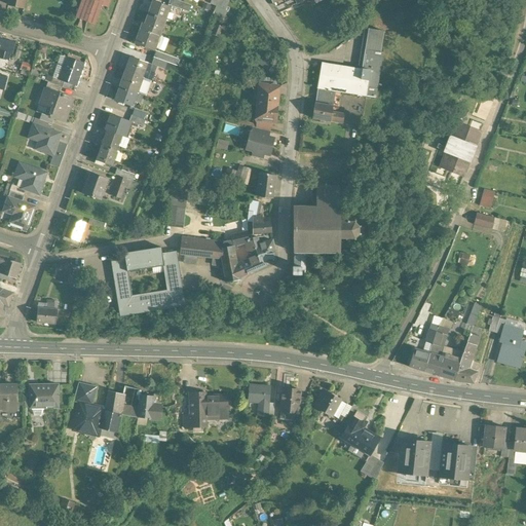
[(83,0),(82,3),(85,4),(80,19),(77,17),(77,19),(94,25),(101,5),(108,7),(110,0),(83,0)]
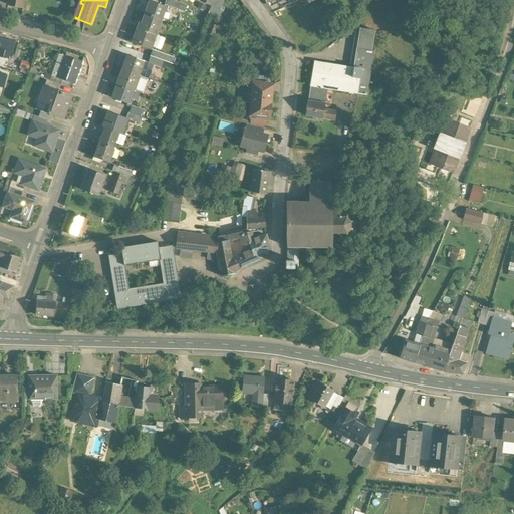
[(139,0),(138,9),(145,10),(147,0),(139,0)]
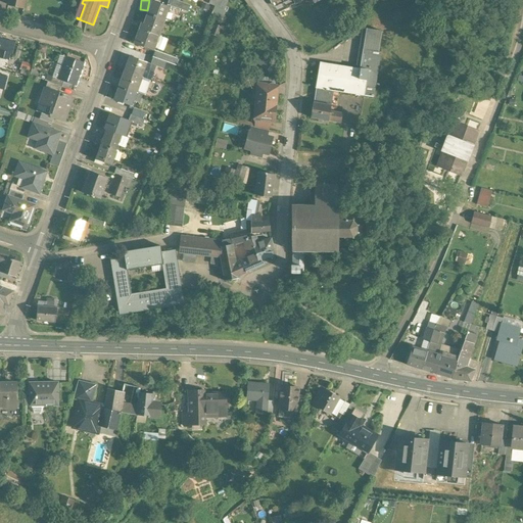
[(189,5),(174,0),(168,0),(168,5),(187,12),(189,5)]
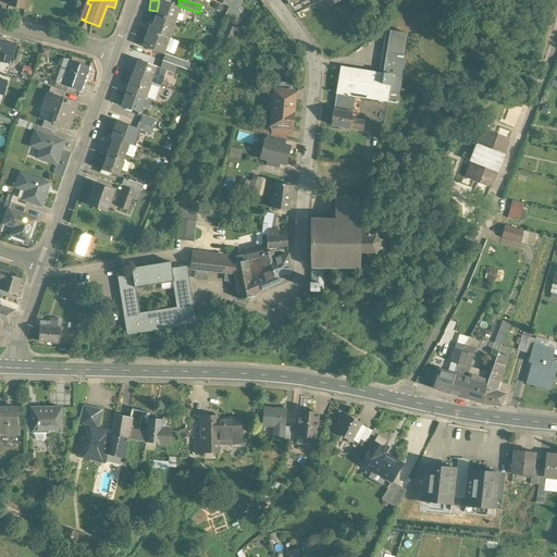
[(178,7),(162,1),(158,15),(174,21),(178,7)]
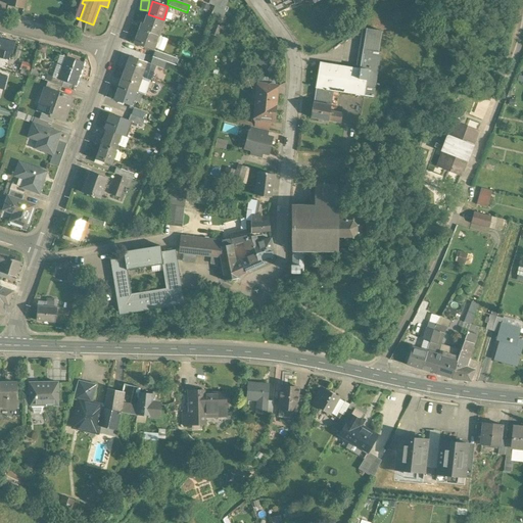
[(163,19),(148,14),(144,24),(142,24),(140,29),(157,35),(157,36),(163,19)]
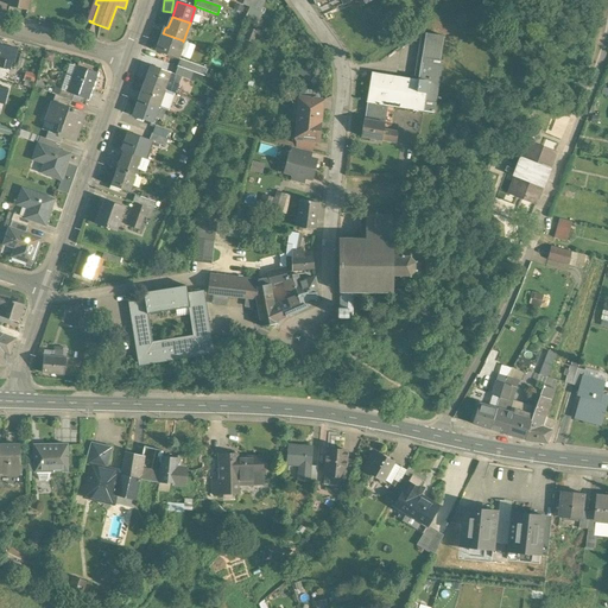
[(183,40),(163,33),(157,51),(177,58),(183,40)]
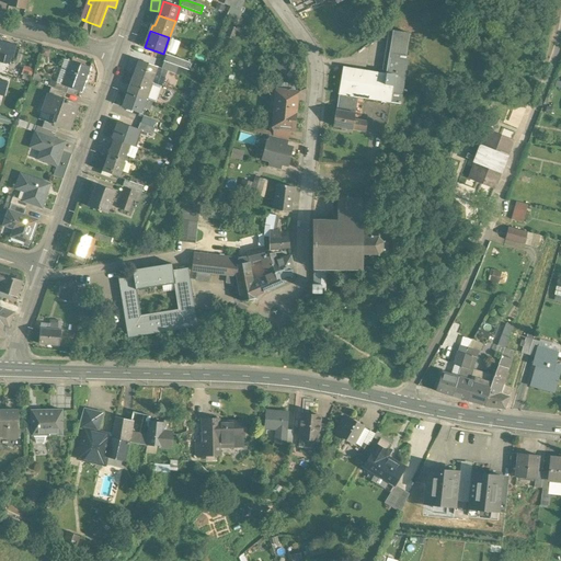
[(391,31),(385,73),(393,75),(393,72),(402,75),(405,56),(404,56),(408,33),(391,31)]
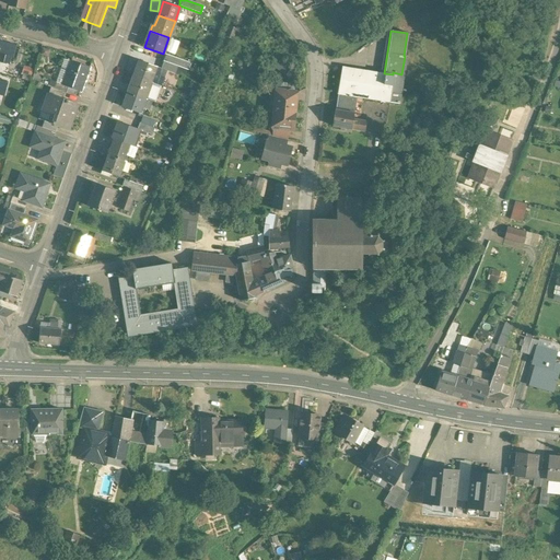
[(15,45),(0,41),(0,54),(12,57),(15,45)]
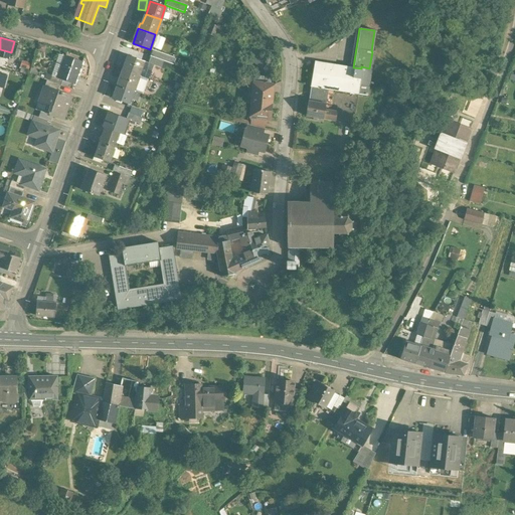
[(173,57),(153,49),(150,56),(163,61),(171,63),(173,57)]
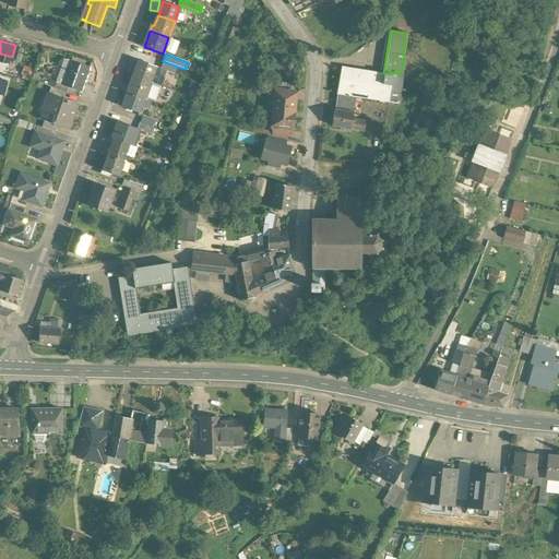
[(70,61),(62,84),(68,86),(82,92),(90,68),(70,61)]
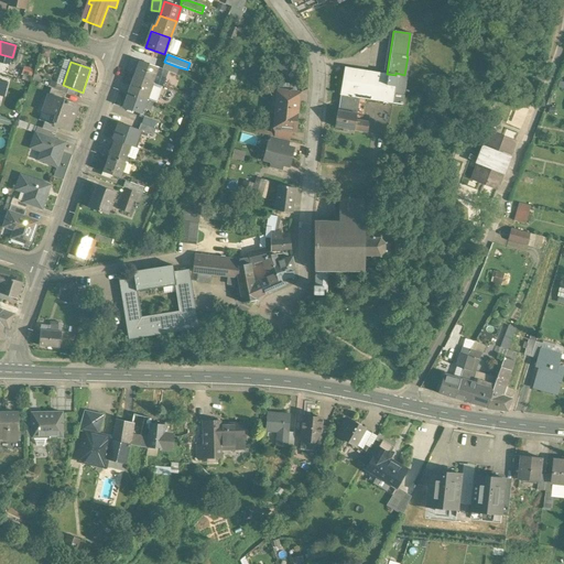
[(156,67),(140,62),(134,77),(151,83),(156,67)]
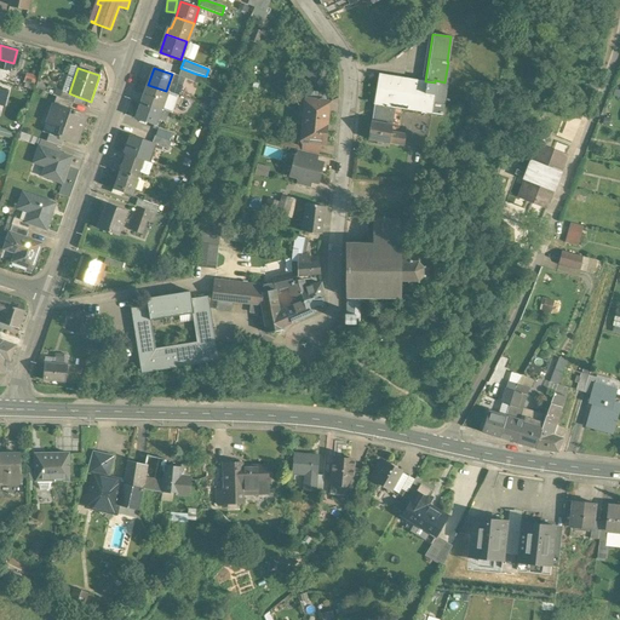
[(196,74),(181,68),(178,76),(193,81),(196,74)]
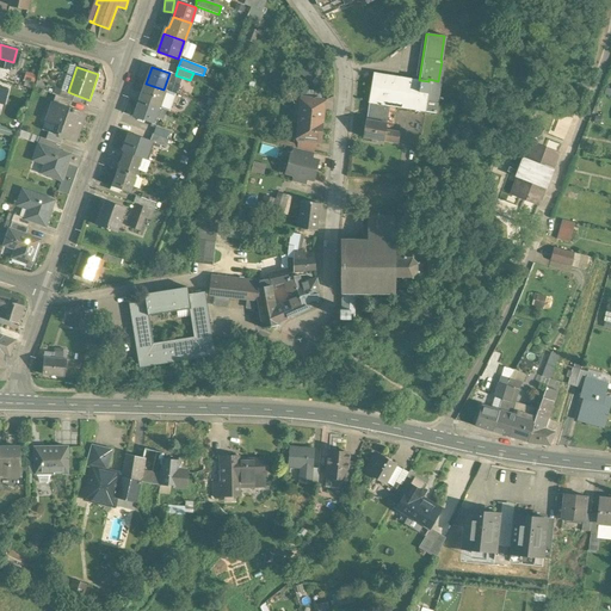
[(368,103),(387,105),(424,111),(429,81),(419,80),(372,73),(368,103)]
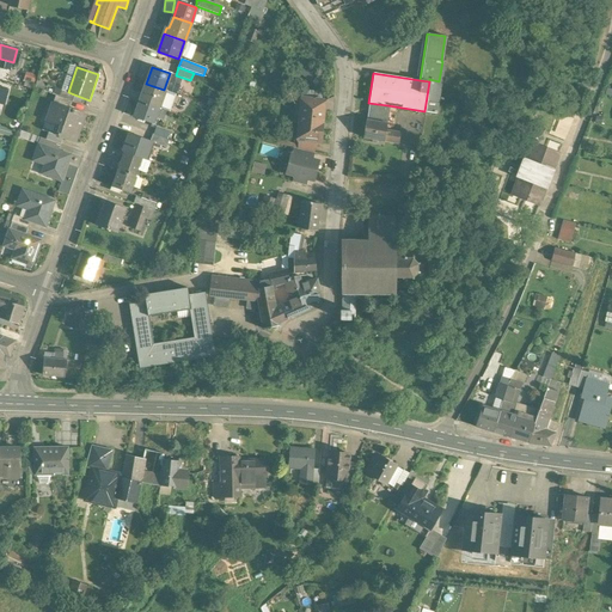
[(429,81),(424,111),(435,112),(439,81),(429,79),(429,81)]
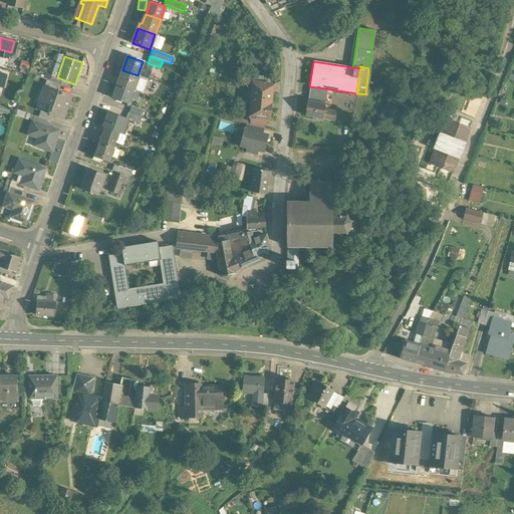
[(138,75),(122,70),(117,85),(133,90),(139,75),(138,75)]
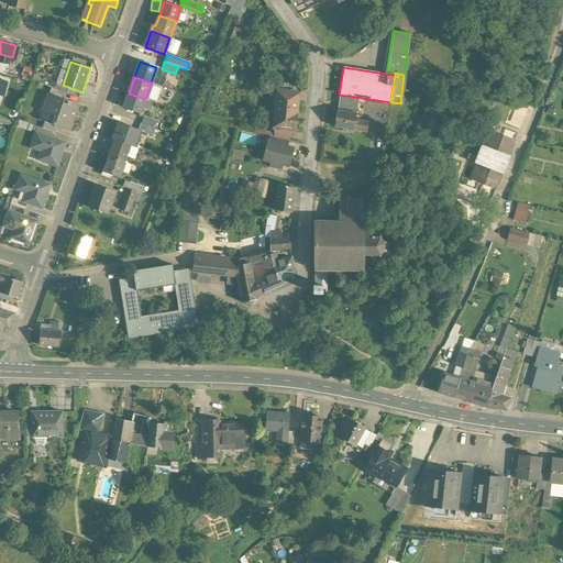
[(63,85),(56,83),(54,89),(66,94),(68,87),(63,85)]
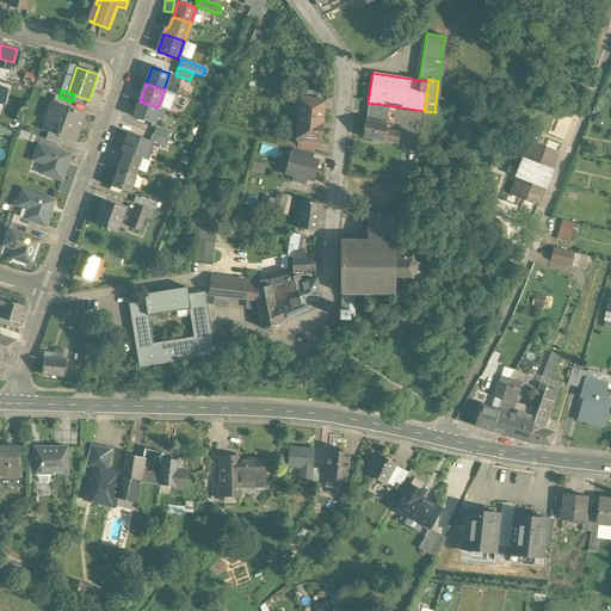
[(74,94),(72,102),(87,106),(90,100),(74,94)]
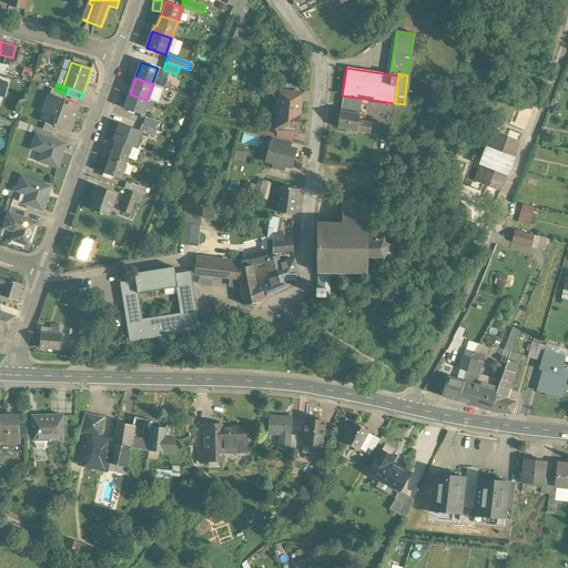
[(54,90),(52,89),(50,95),(64,100),(67,94),(54,90)]
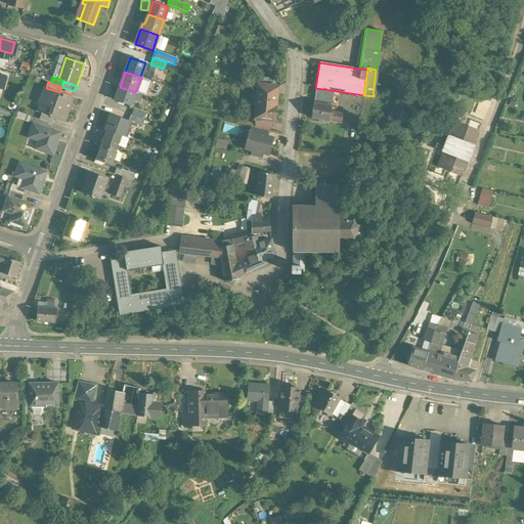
[(276,86),(257,84),(255,105),(260,106),(259,121),(271,122),(273,122),(276,86)]
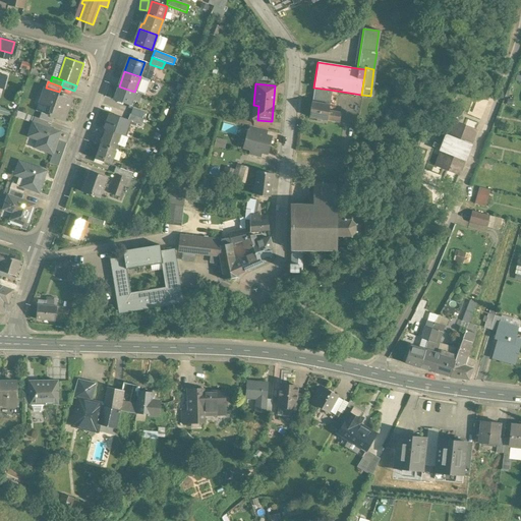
[(46,88),(45,87),(39,103),(51,107),(49,115),(49,116),(53,117),(64,121),(72,97),(59,92),(46,88)]
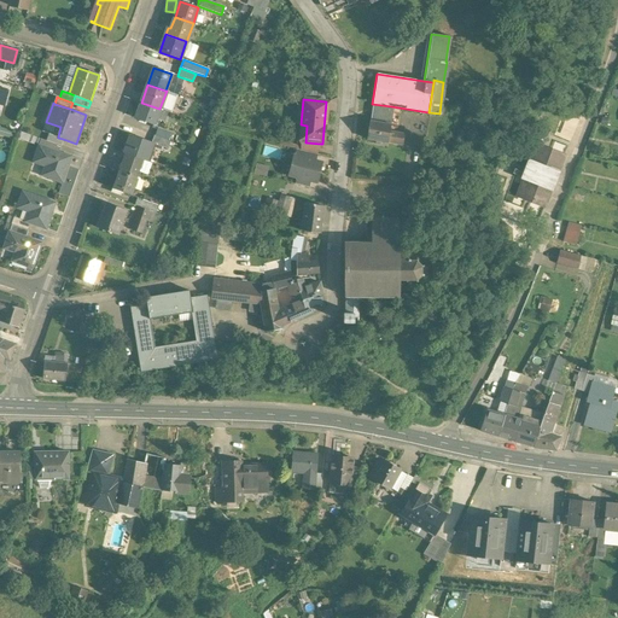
[(159,109),(141,103),(135,118),(153,124),(159,109)]
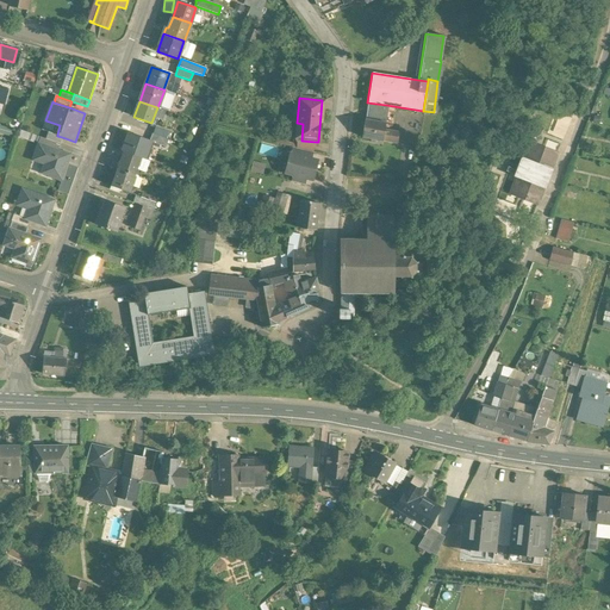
[(386,105),(367,103),(365,119),(384,123),(386,105)]
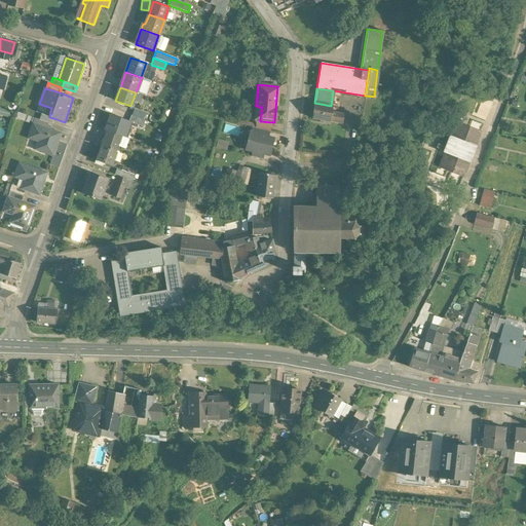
[(314,103),(313,103),(311,118),(329,121),(329,120),(331,111),(331,106),(314,103)]
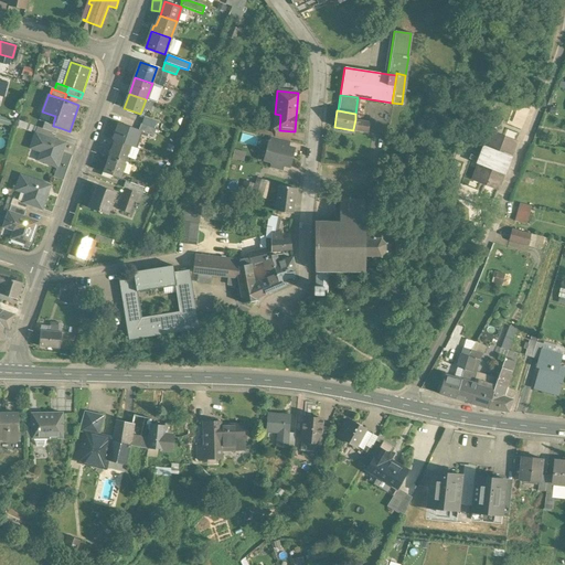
[(156,123),(144,117),(141,124),(153,128),(156,123)]
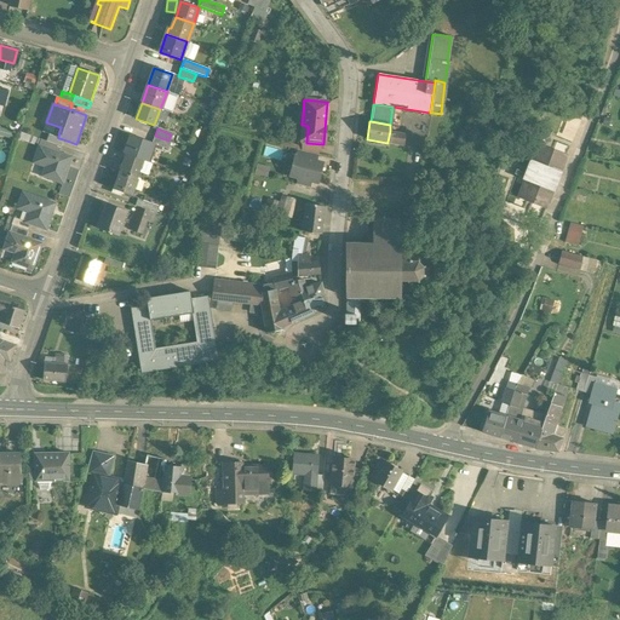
[(403,133),(390,131),(388,142),(402,144),(403,133)]
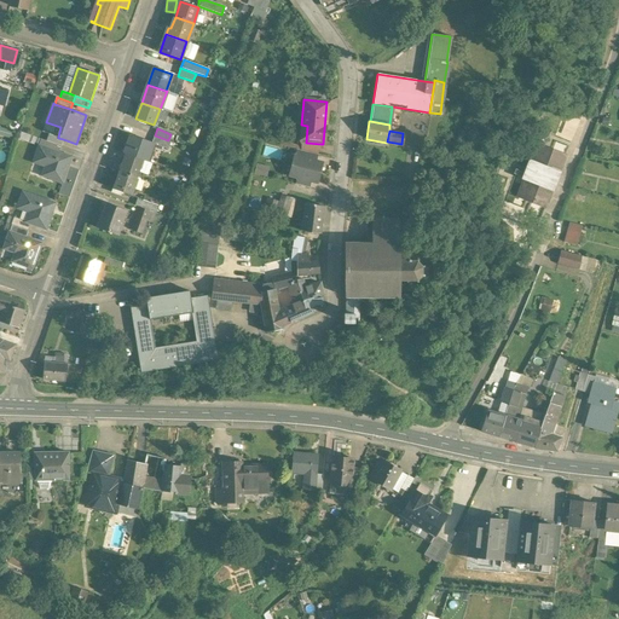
[(58,137),(48,133),(46,140),(61,146),(63,139),(58,138),(58,137)]
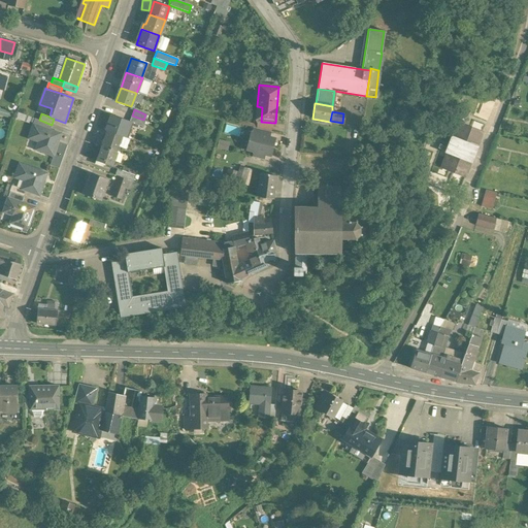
[(130,122),(110,114),(105,130),(107,131),(121,136),(126,137),(131,123),(131,122),(130,122)]
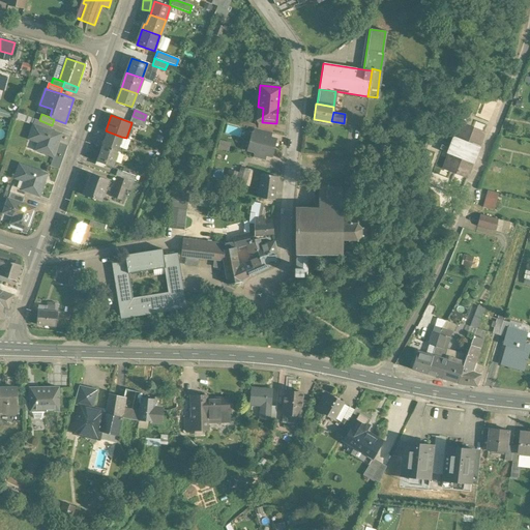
[(144,120),(133,116),(130,122),(131,122),(131,123),(143,127),(146,121),(144,120)]
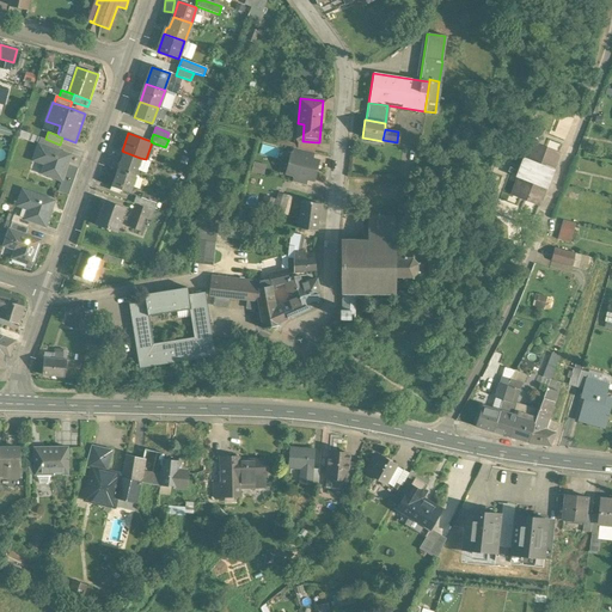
[(46,139),(41,138),(38,145),(57,151),(60,145),(46,139)]
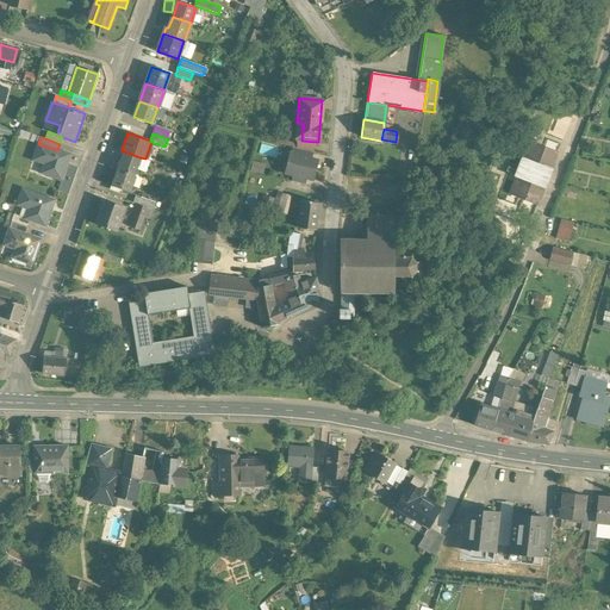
[(316,142),(302,141),(300,149),(312,153),(316,154),(316,142)]
